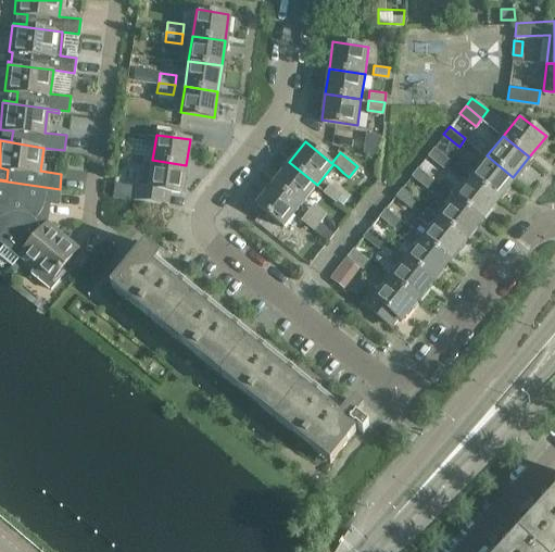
[(443,166),(450,159),(433,146),(427,153),(443,166)]
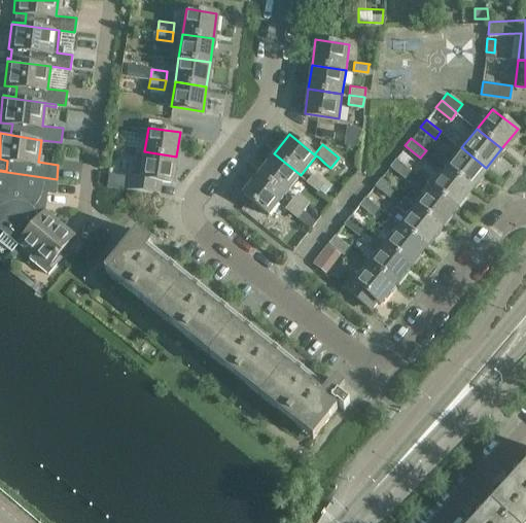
[(471,187),(486,168),(461,147),(446,167),(471,187)]
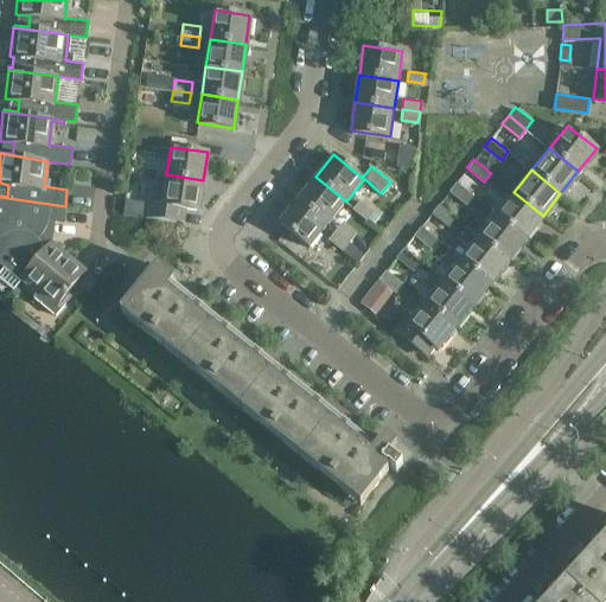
[(203,180),(166,174),(158,173),(153,202),(174,205),(199,209),(203,180)]
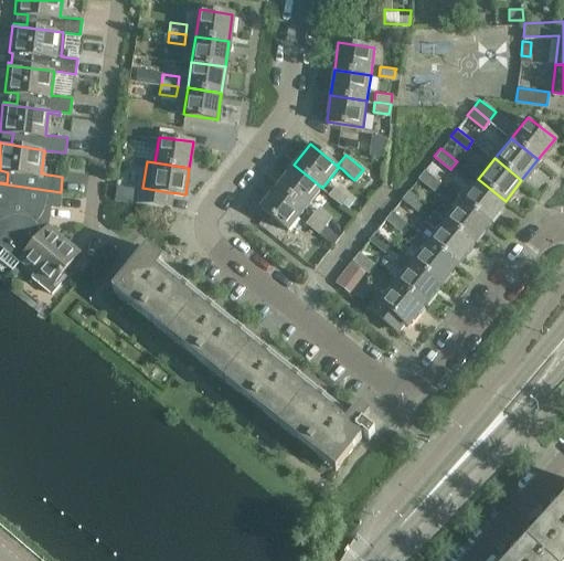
[(306,208),(322,188),(294,165),(277,186),(306,208)]
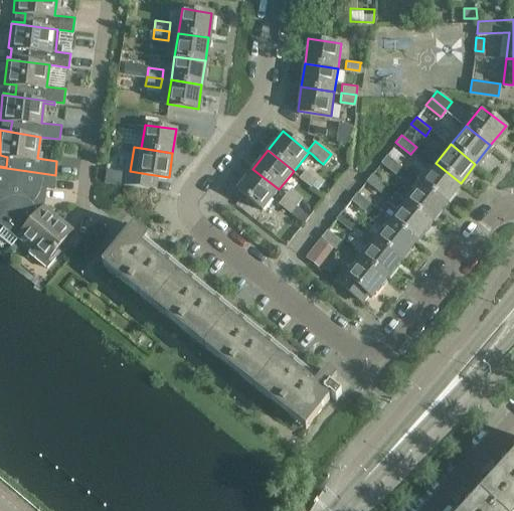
[(395,173),(401,165),(386,154),(381,161),(395,173)]
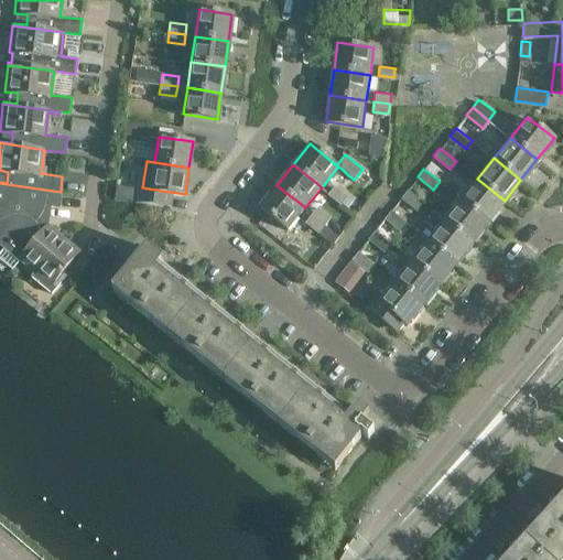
[(488,221),(505,201),(477,179),(461,200),(488,221)]
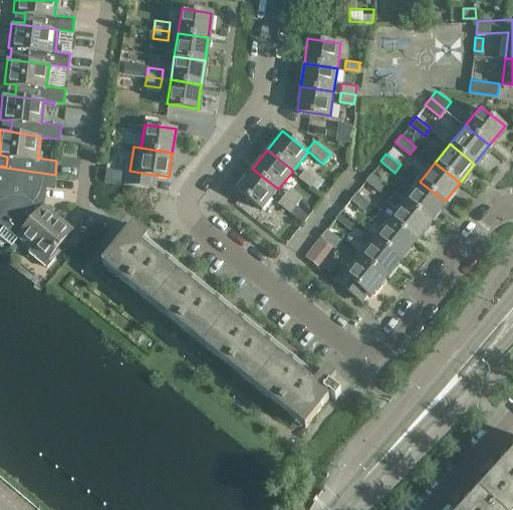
[(55,175),(0,167),(0,221),(16,235),(15,235),(16,236),(43,204),(40,204),(42,186),(53,188),(55,175)]
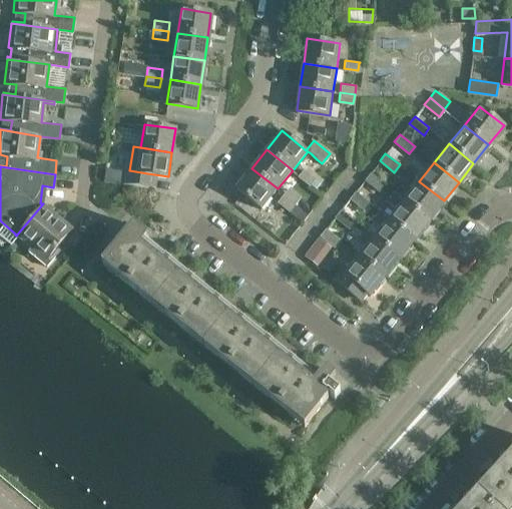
[(262,208),(278,188),(251,168),(236,187),(262,208)]
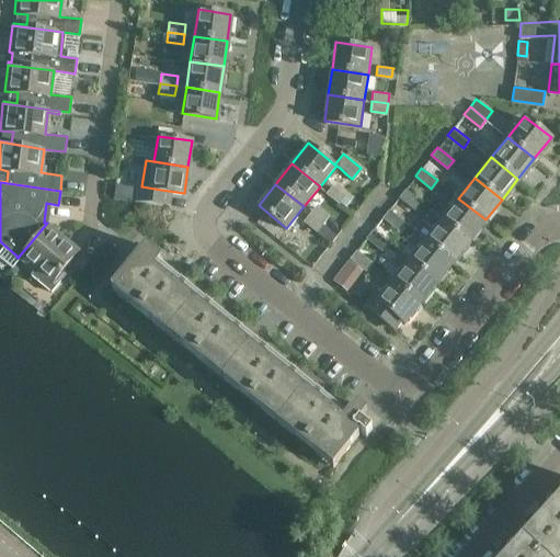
[(339,202),(344,194),(332,184),(326,192),(339,202)]
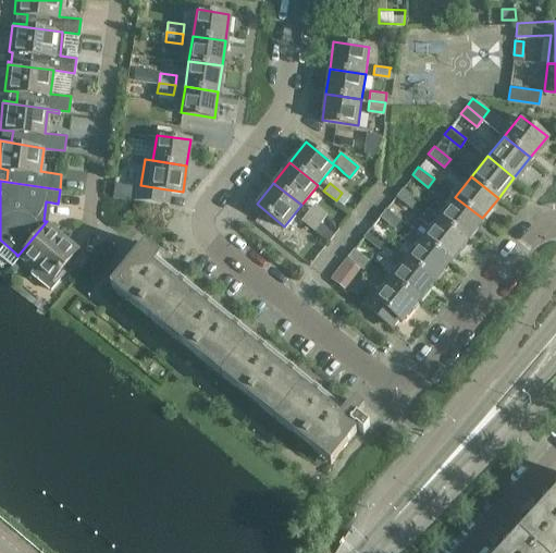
[(158,203),(160,188),(140,185),(134,185),(132,198),(158,203)]
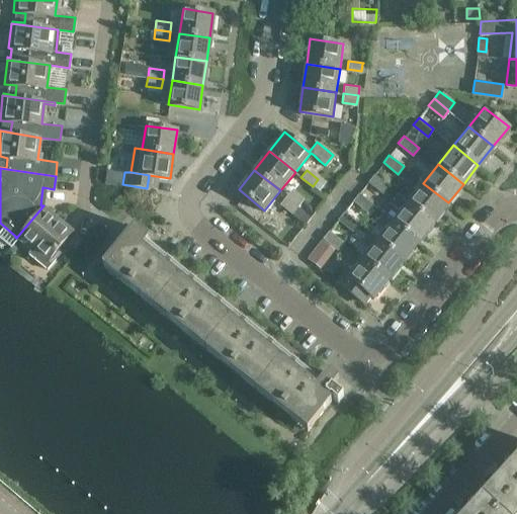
[(382,192),(389,185),(374,173),(368,181),(382,192)]
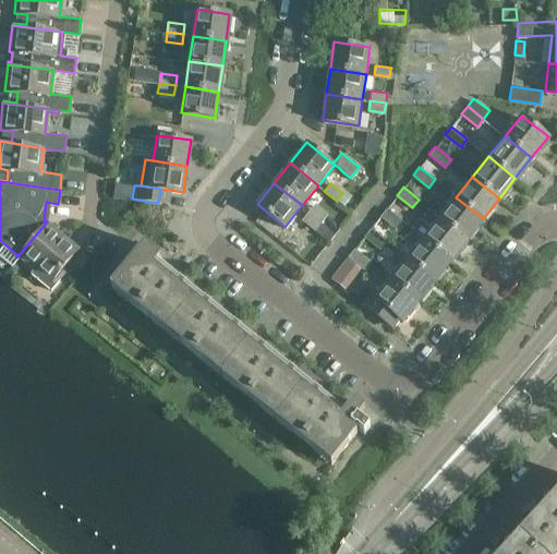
[(467,239),(483,218),(456,197),(440,217),(439,217),(467,239)]
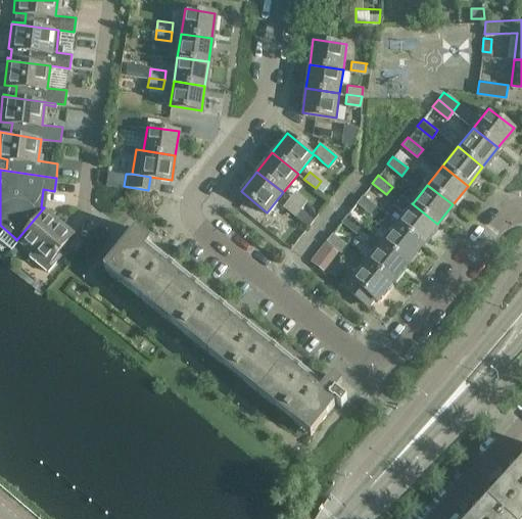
[(288,197),(300,206),(306,199),(294,190),(288,197)]
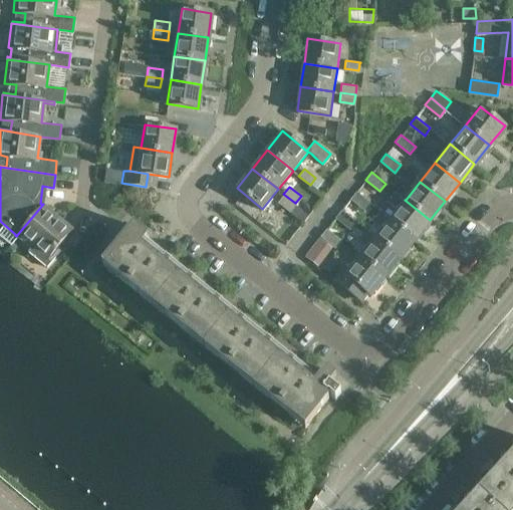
[(341,209),(355,221),(356,221),(346,213),(355,203),(364,210),(370,203),(355,191),(341,209)]
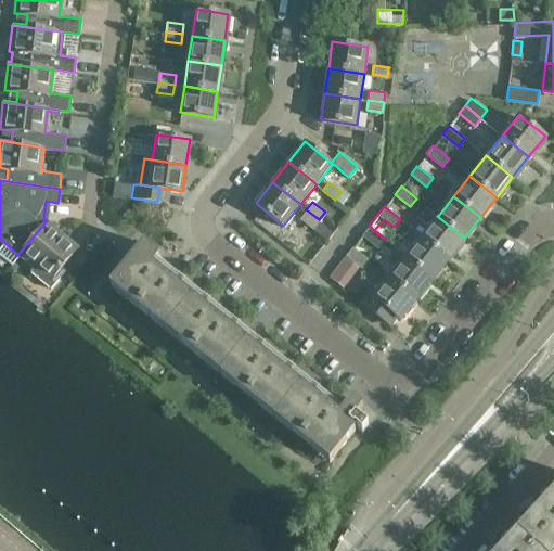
[(437,216),(438,216),(426,206),(419,216),(430,226),(422,235),(422,236),(448,257),(464,238),(437,216)]
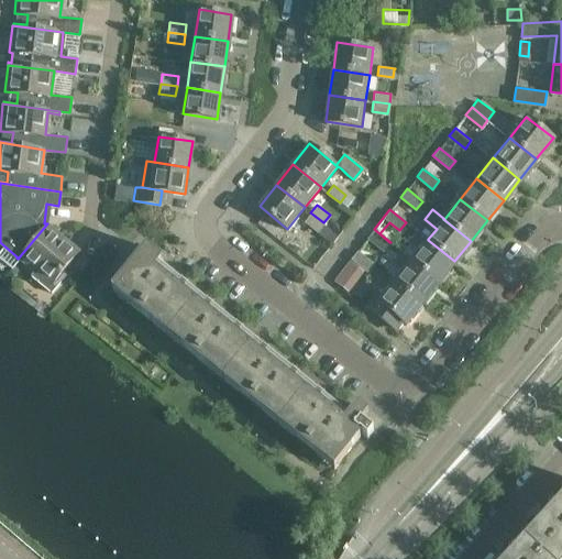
[(335,233),(323,222),(310,212),(304,220),(317,231),(318,230),(330,240),(335,233)]
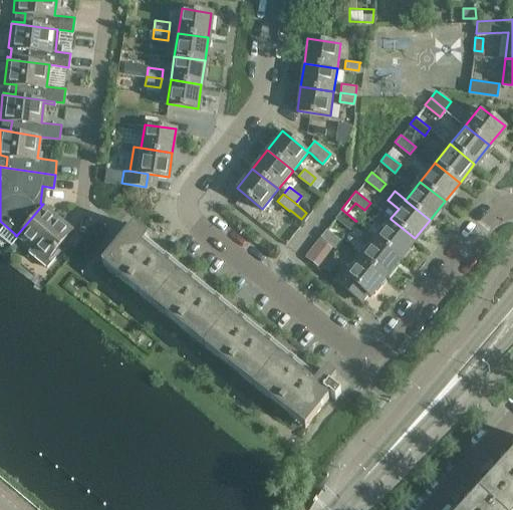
[(27,251),(46,266),(60,249),(56,246),(71,228),(43,204),(16,236),(29,247),(27,250),(28,251),(27,251)]
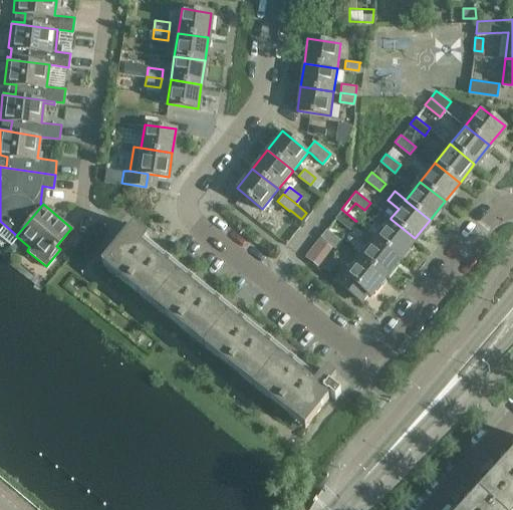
[(350,228),(355,221),(341,209),(335,217),(350,228)]
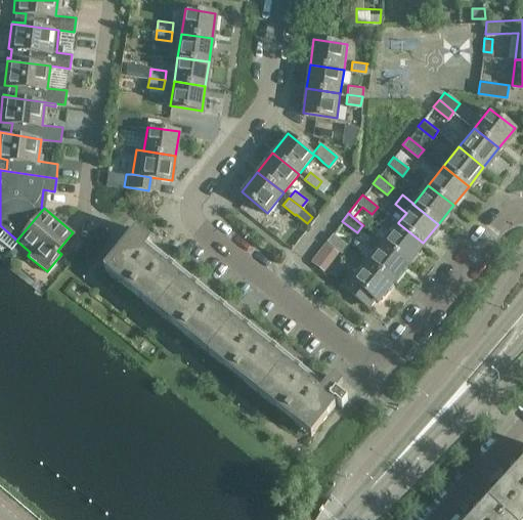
[(398,223),(398,222),(388,214),(380,223),(391,231),(383,243),(407,262),(423,243),(398,223)]
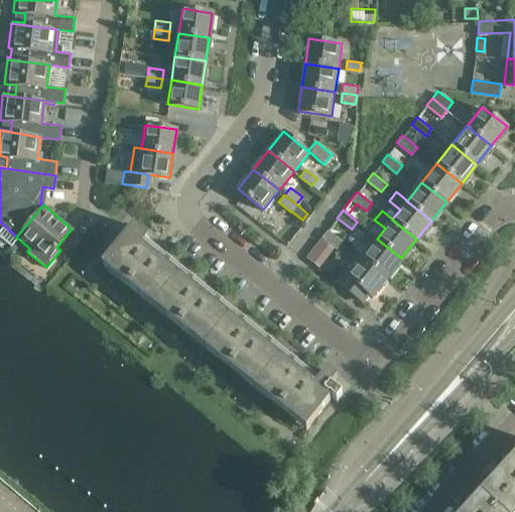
[(127,284),(152,252),(155,249),(145,240),(148,236),(133,224),(102,263),(127,284)]
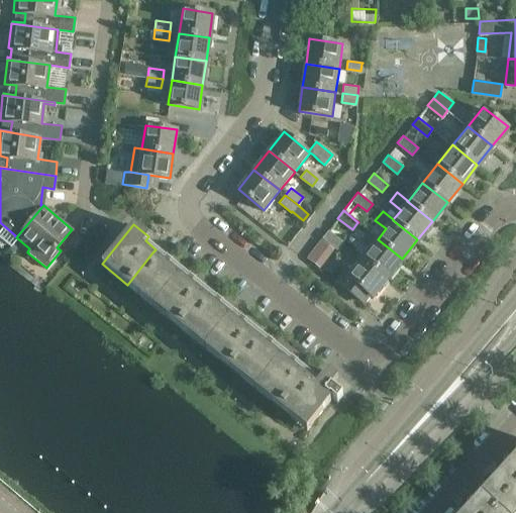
[(337,248),(342,241),(328,229),(322,236),(337,248)]
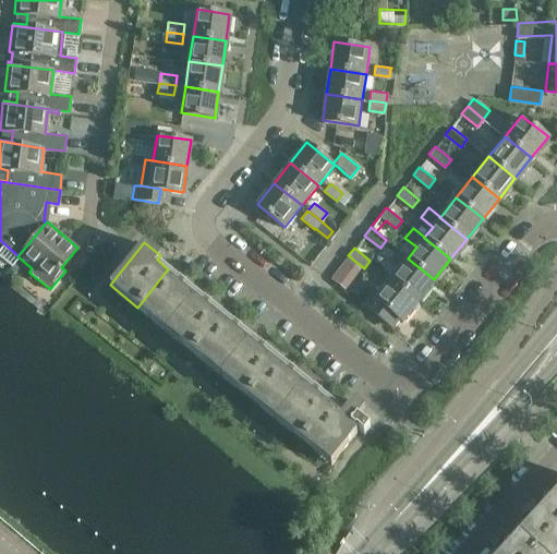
[(418,300),(434,279),(408,259),(396,249),(388,259),(400,267),(391,278),(418,300)]
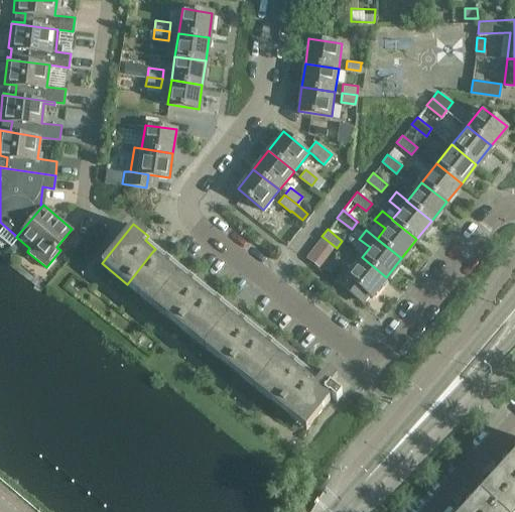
[(152,304),(177,273),(180,269),(155,249),(152,252),(127,284),(152,304)]
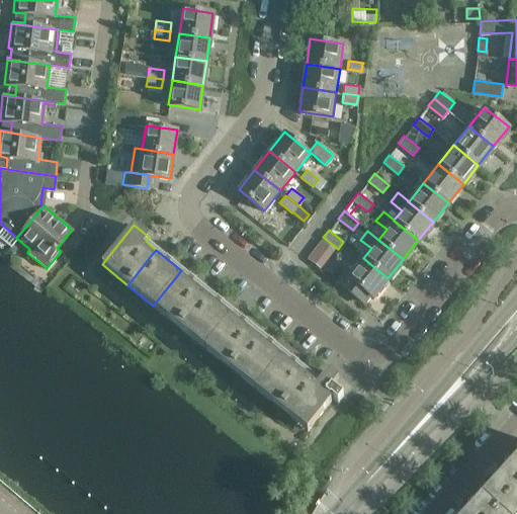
[(372,296),(388,278),(363,258),(349,276),(345,273),(338,282),(355,296),(357,294),(364,301),(370,294),(372,296)]
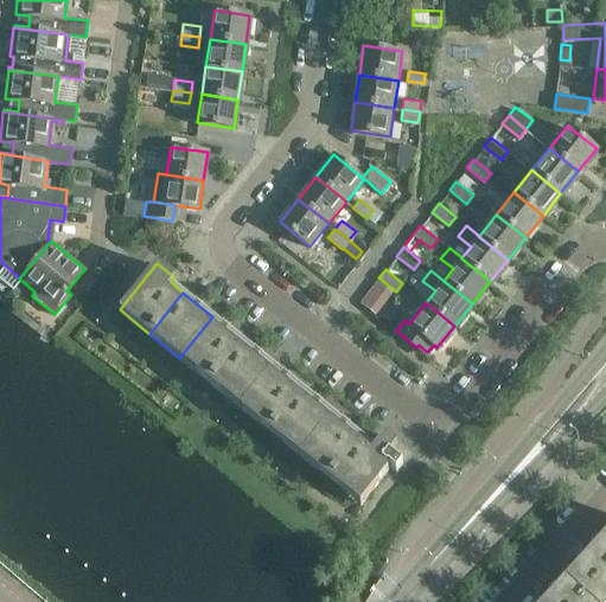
[(209,382),(238,345),(243,340),(212,316),(209,321),(179,358),(209,382)]
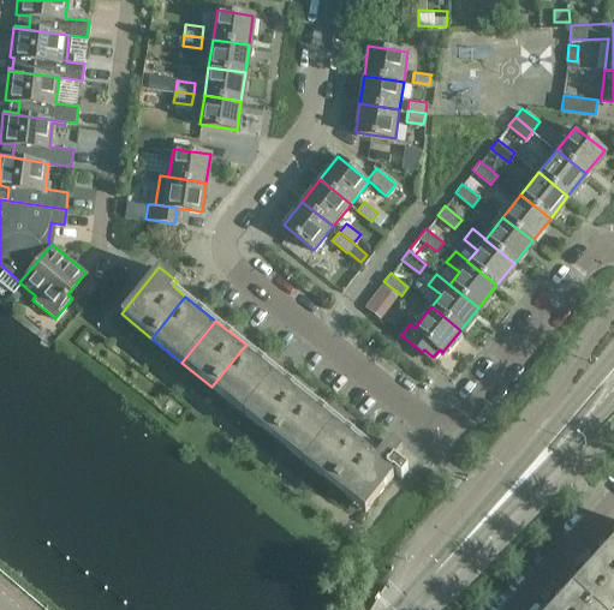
[(243,412),(273,374),(276,370),(246,345),(242,350),(212,387),(243,412)]
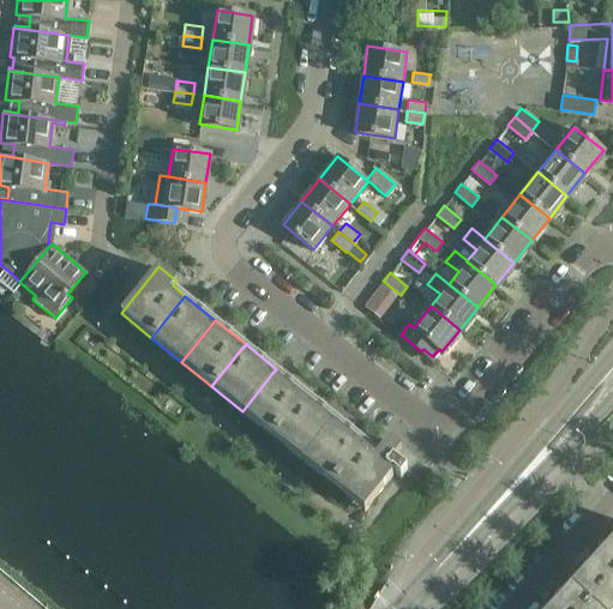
[(272,435),(306,393),(276,369),(272,373),(242,411),(272,435)]
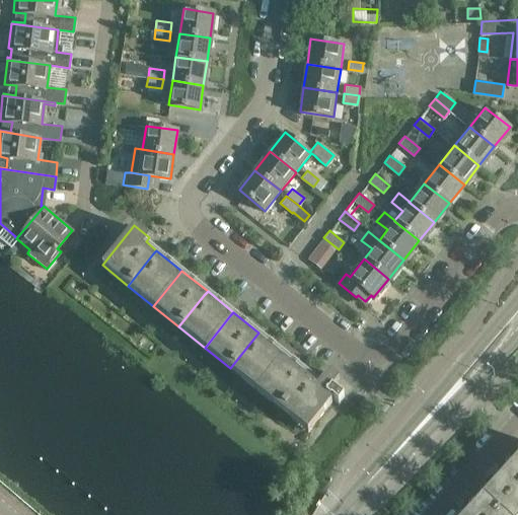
[(255,388),(285,353),(259,333),(230,368),(255,388)]
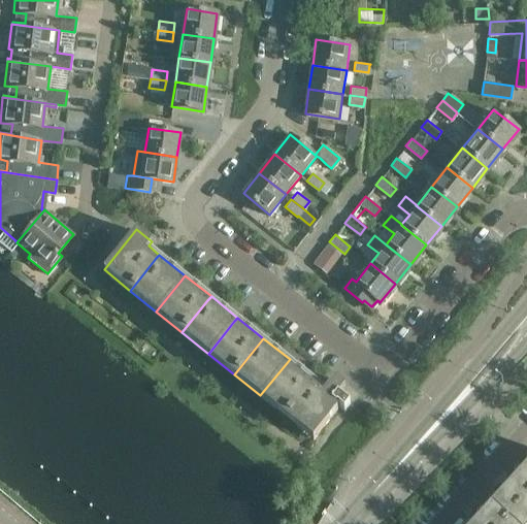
[(287,416),(316,380),(290,359),(260,395),(287,416)]
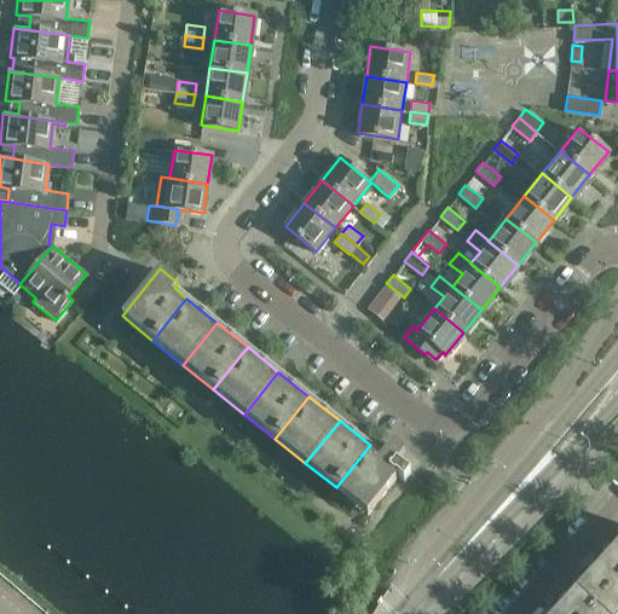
[(413,458),(404,451),(405,451),(393,441),(382,455),(370,445),(336,487),(367,513),(397,474),(404,479),(410,471),(405,468),(413,458)]
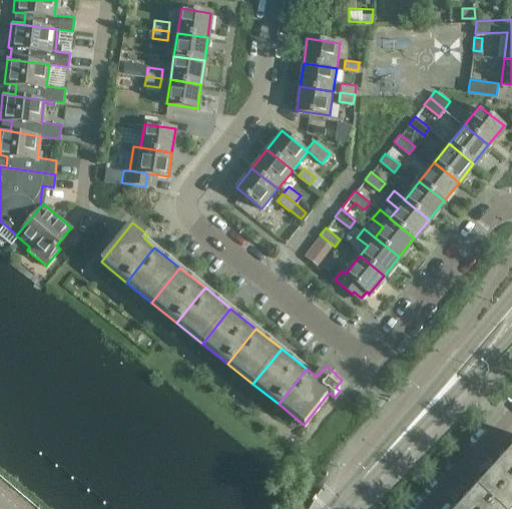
[(511,508),(511,453),(461,508),(511,508)]
